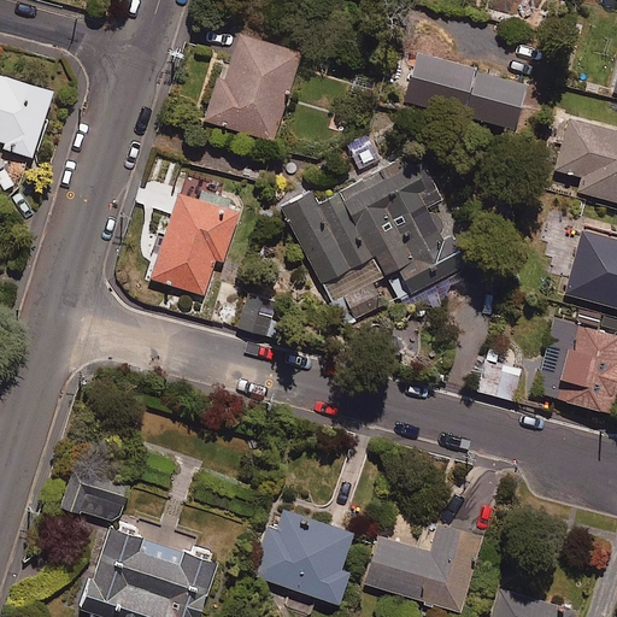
[(301,53),(238,33),(228,63),(223,62),(204,118),(274,141),(301,53)]
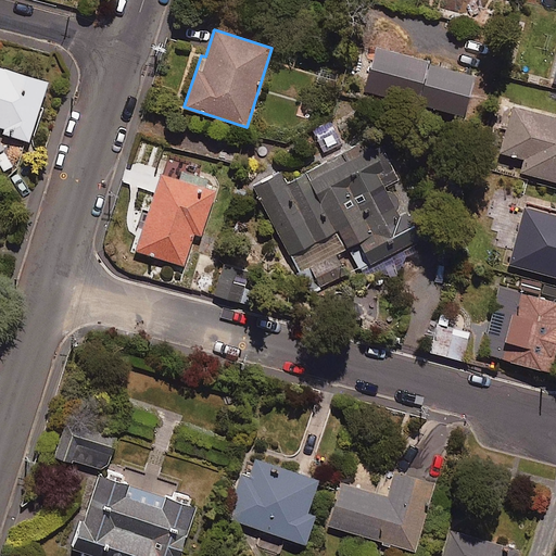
[(475,77),(376,47),(363,89),(416,106),(417,103),(462,117),(475,77)]
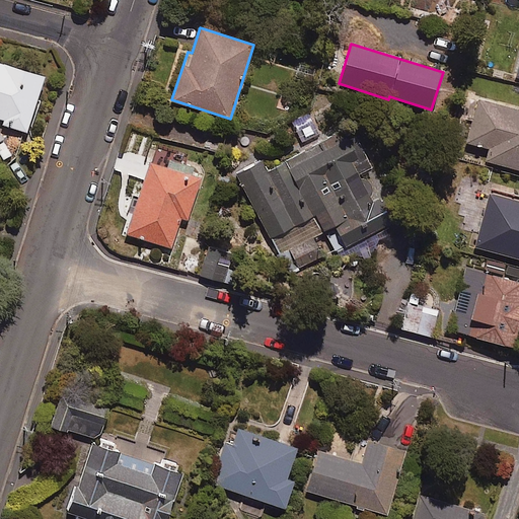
[(44,77),(0,64),(0,119),(4,121),(2,126),(27,133),(44,77)]
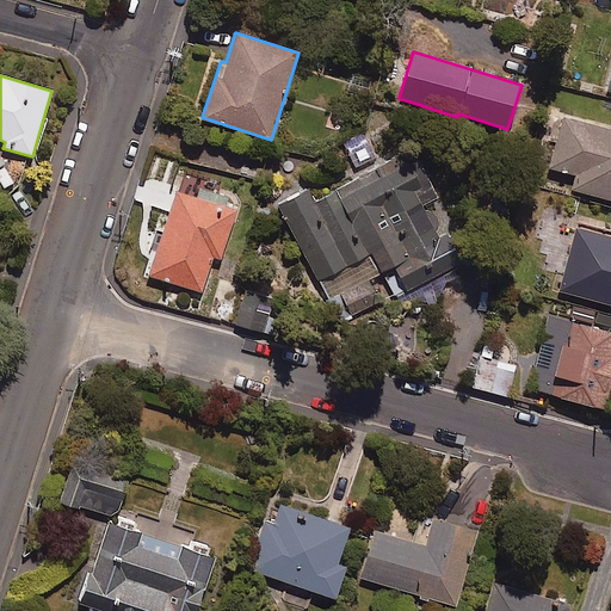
[(610,128),(563,115),(544,183),(610,201),(610,128)]
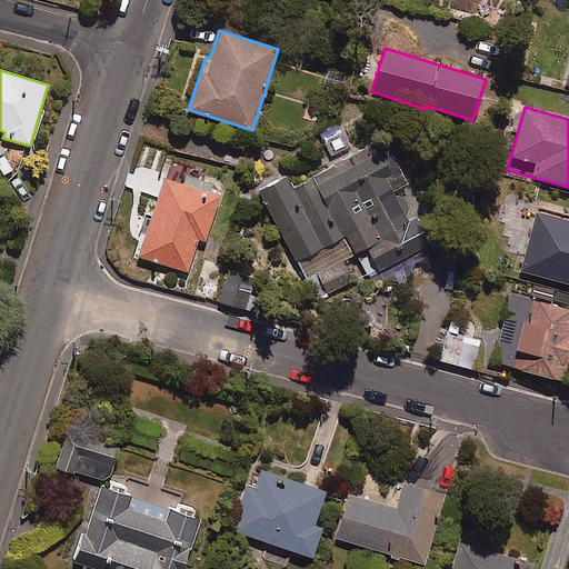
[(347,133),(329,142),(336,156),(353,148),(347,133)]
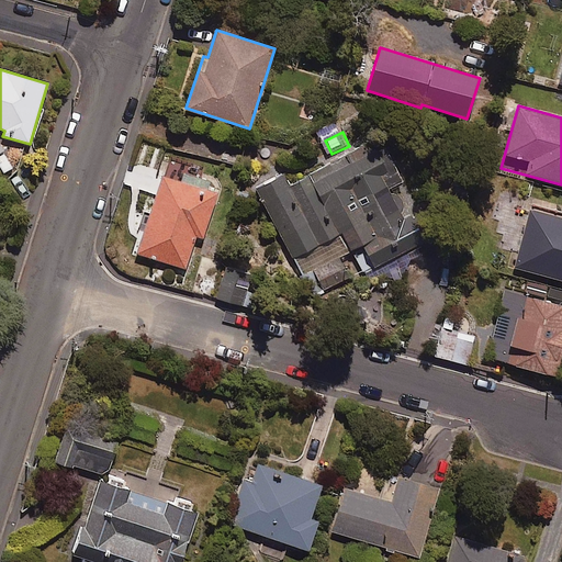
[(296,257),(318,296),(350,279),(338,258),(351,250),(362,271),(424,238),(395,184),(403,180),(380,138),(290,187),(283,175),(256,190),(293,258),(296,257)]
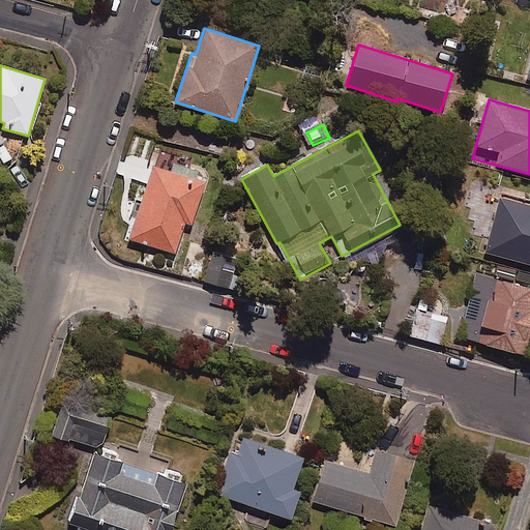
[(187,158),(160,149),(130,238),(175,254),(185,223),(190,225),(205,182),(195,178),(198,171),(185,167),(187,158)]
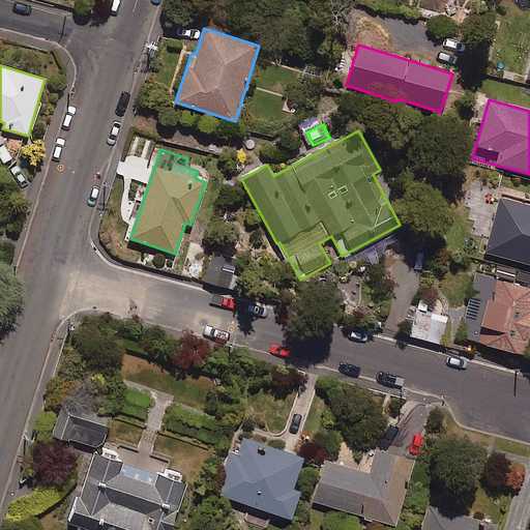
[(529,205),(501,197),(486,253),(529,265),(529,205)]
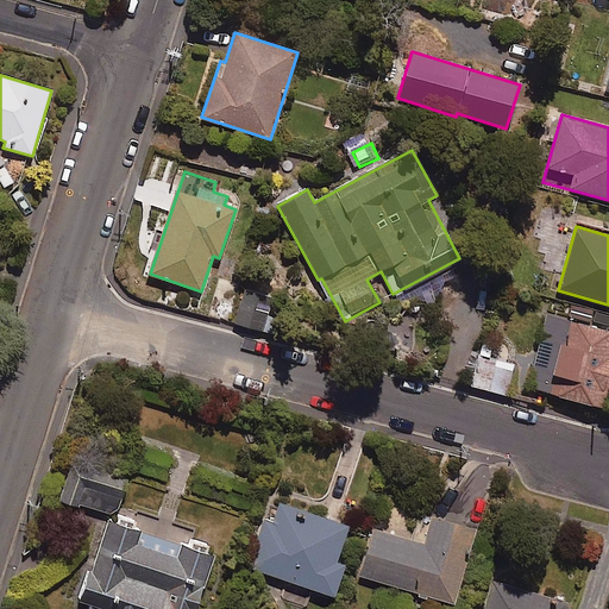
[(236,296),(239,282),(219,276),(208,318),(250,328),(257,302),(236,296)]
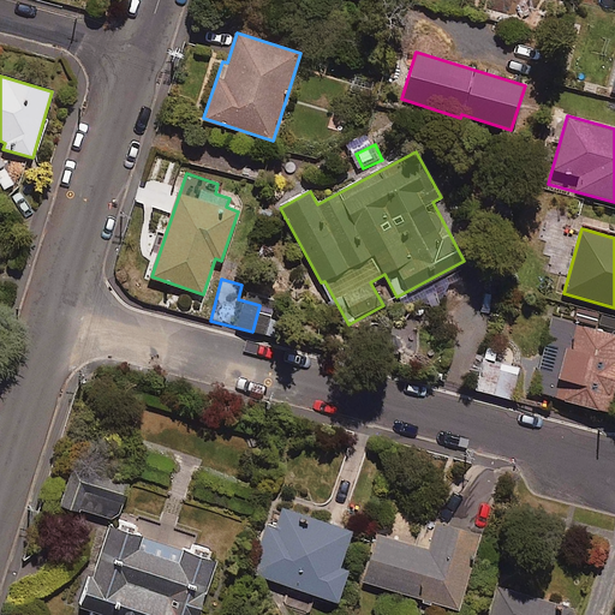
[(610,393),(614,378),(614,334),(578,322),(554,396),(608,415),(614,394),(610,393)]
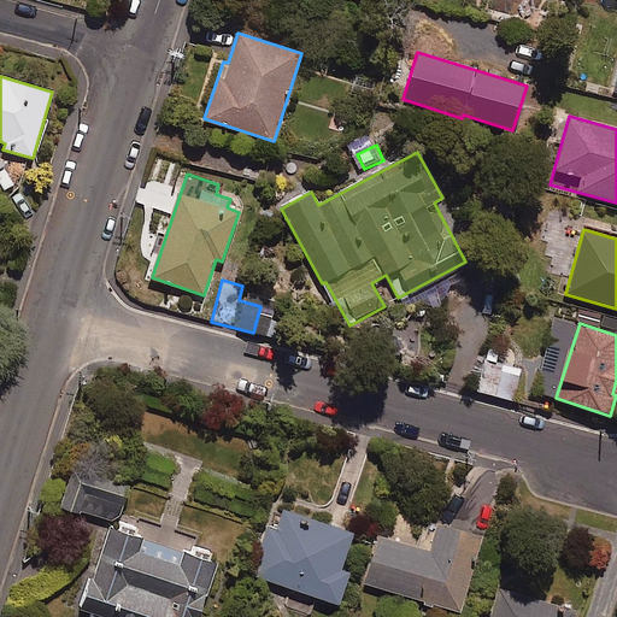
[(519,369),(487,363),(482,394),(513,400),(519,369)]
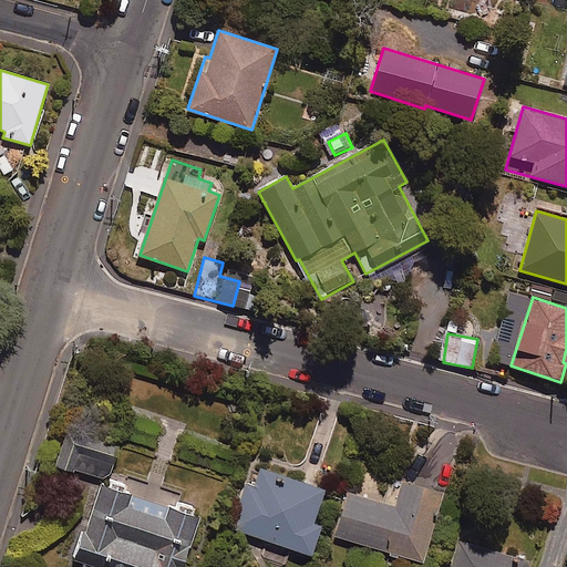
[(119,443),(91,436),(89,444),(63,439),(58,466),(110,478),(119,443)]
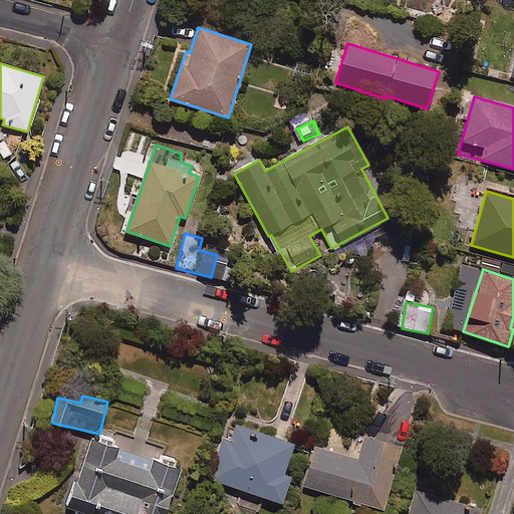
[(294,444),(230,424),(212,481),(244,491),(238,509),(255,513),(257,513),(263,498),(282,504),(291,478),(284,475),(294,444)]
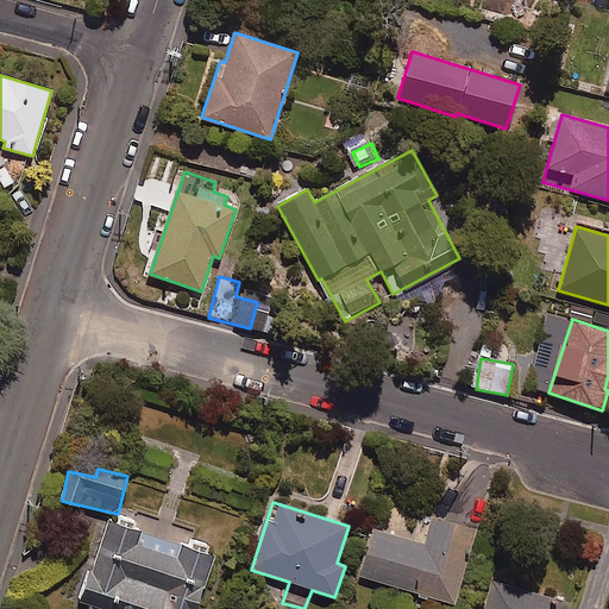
[(475,529),(432,516),(424,545),(375,531),(360,577),(453,603),(475,529)]
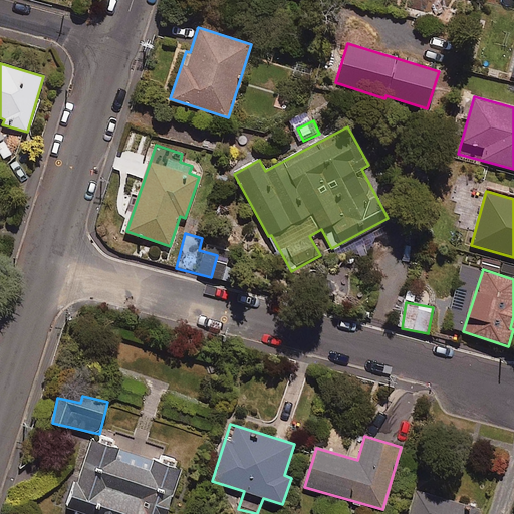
[(165,513),(181,471),(91,440),(77,481),(73,480),(64,506),(76,510),(73,513),(165,513)]
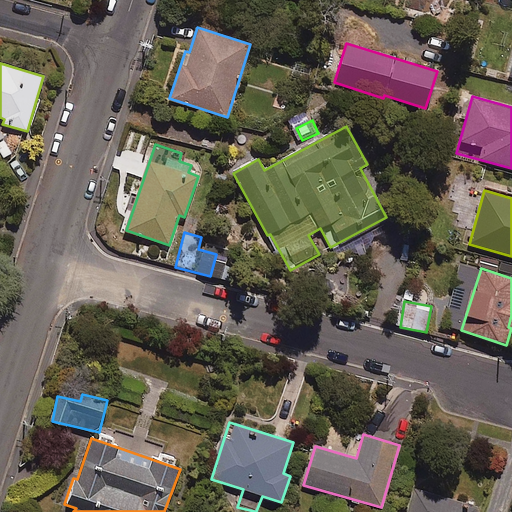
[(418,500),(411,498),(406,511),(477,511),(479,508),(421,490),(418,500)]
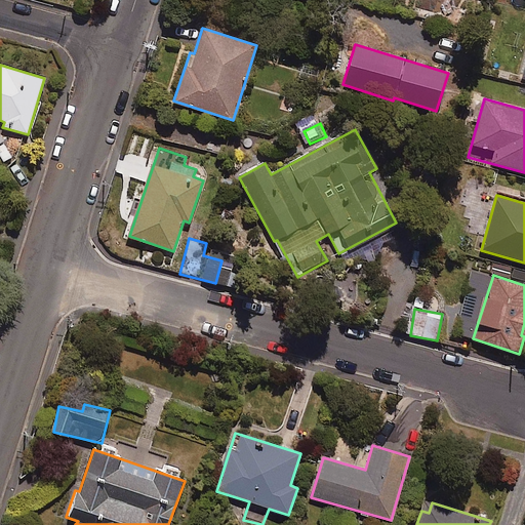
All buildings are outlined.
